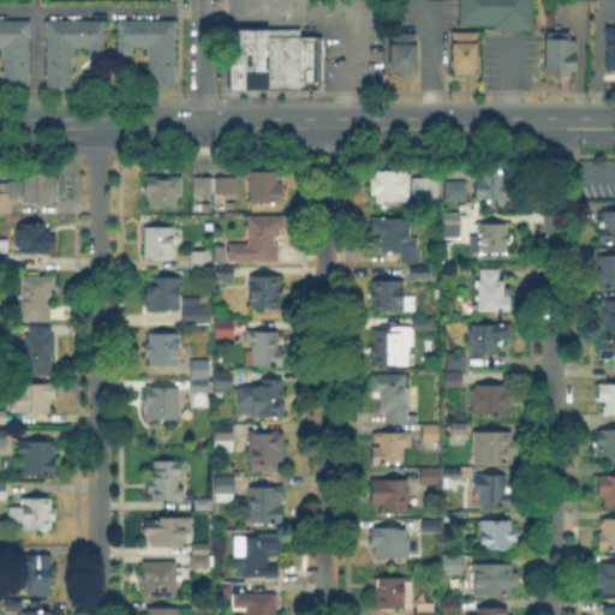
[(460,22),(460,0),(533,0),(535,25),(496,25),(496,22),(460,22)]
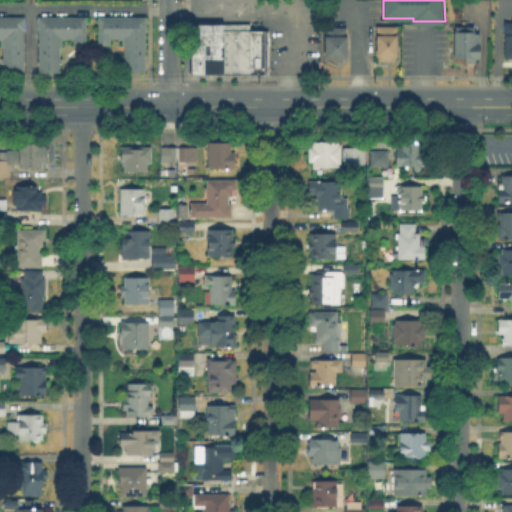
[(0,17),(26,17),(26,72),(2,72),(2,39),(0,39),(0,17)]
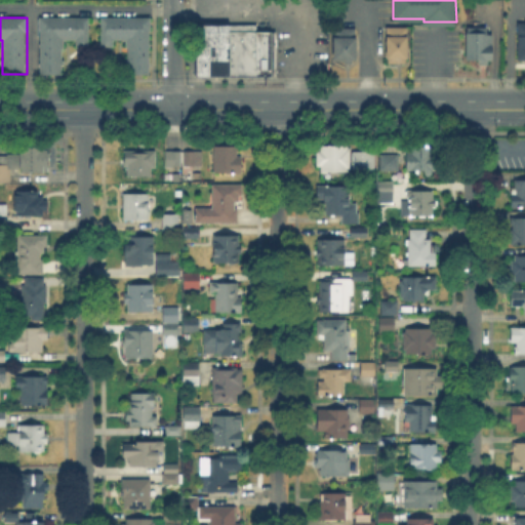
[(89,17),(89,46),(76,46),(76,40),(64,40),(64,74),(40,74),(41,17),(89,17)]
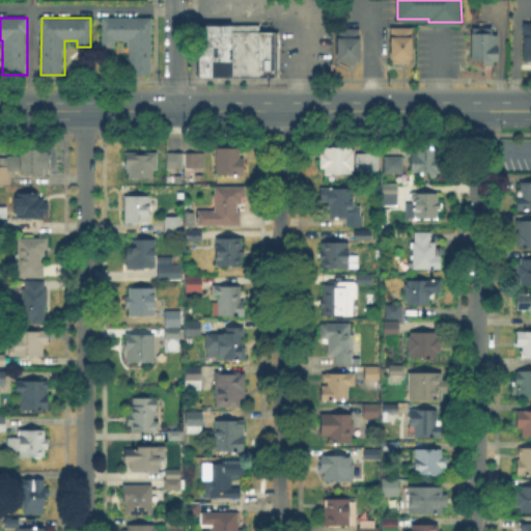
[(117,18),(154,18),(154,40),(150,40),(150,76),(129,76),(129,40),(115,40),(115,47),(103,47),(103,18),(117,18)]
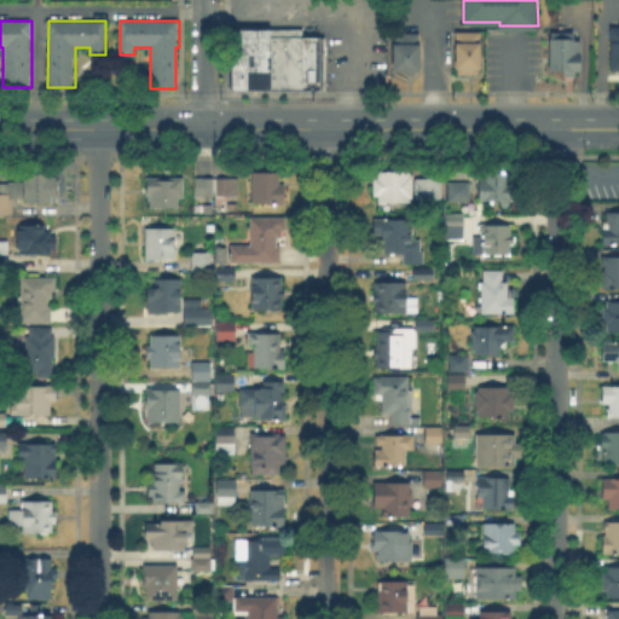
[(618,24),(606,25),(607,70),(618,69),(618,24)]
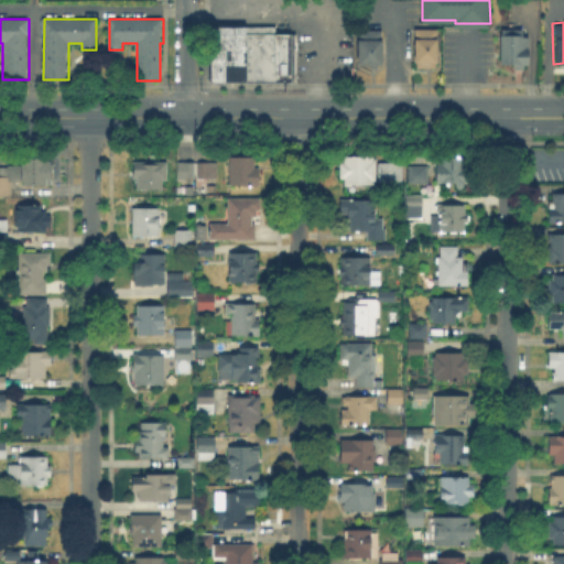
[(214,25),(275,25),(275,30),(296,30),(296,78),(214,78),(214,25)]
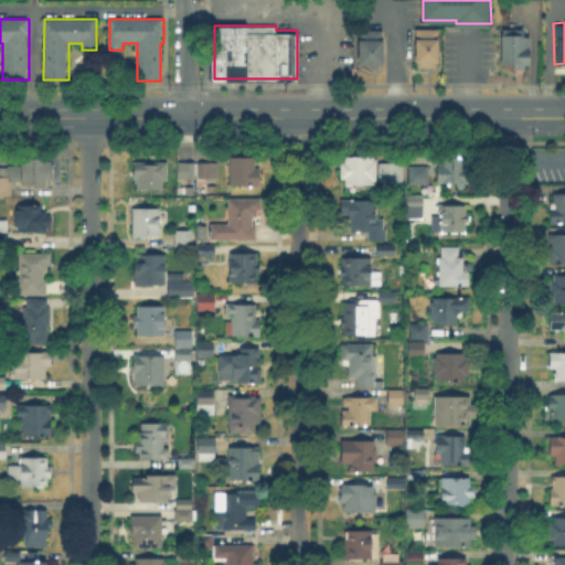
[(416,25),(437,25),(438,64),(416,64),(416,25)]
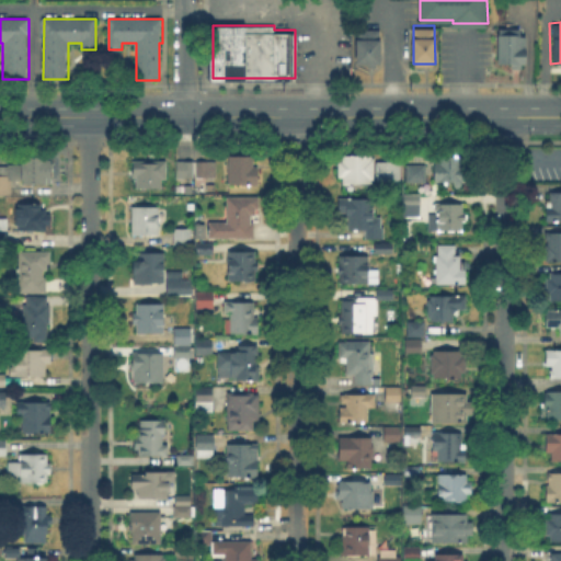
[(519,30),(519,36),(525,36),(525,68),(514,68),(514,61),(500,61),(501,36),(502,36),(502,30),(519,30)]
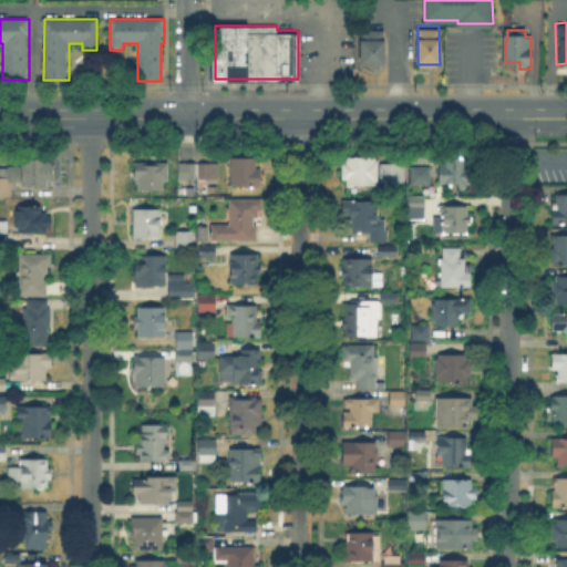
[(384,63),(384,68),(374,68),(374,63),(360,63),(361,31),(385,31),(384,63)]
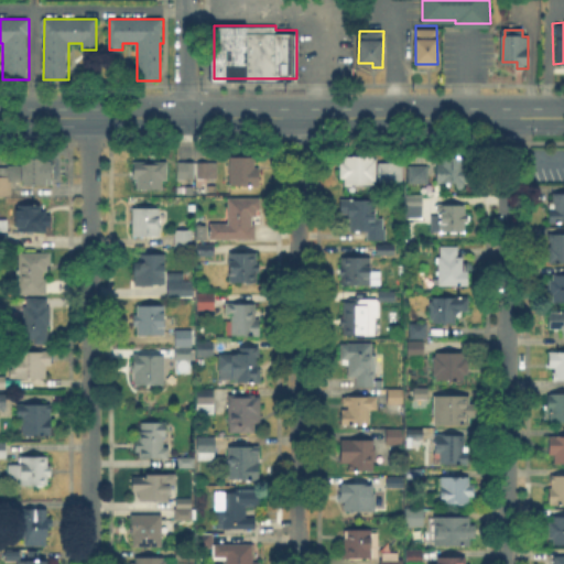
[(51,158),(51,162),(52,162),(52,183),(20,183),(20,181),(12,181),(12,196),(0,196),(0,166),(24,166),(24,158),(51,158)]
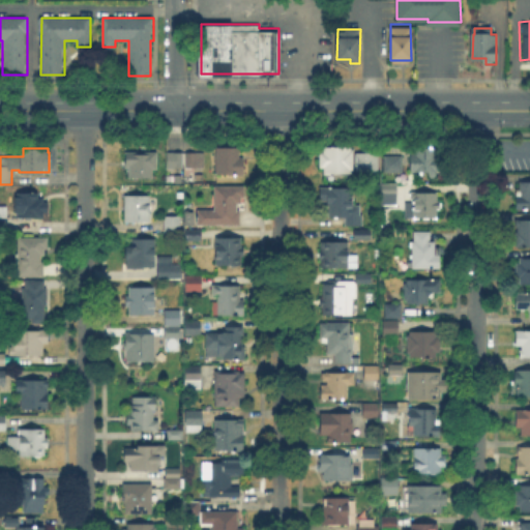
[(240,148),(240,157),(243,157),(243,174),(229,174),(229,176),(215,176),(216,148),(240,148)]
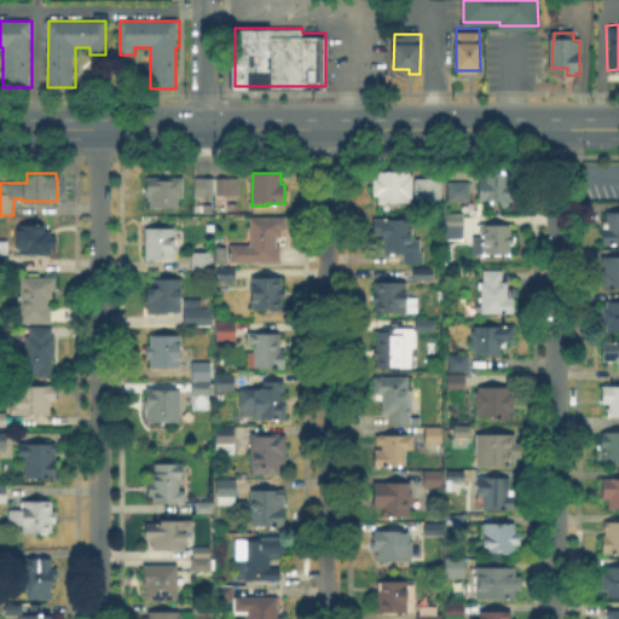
[(381,201),(381,197),(372,197),(372,180),(381,180),(381,173),(412,173),(412,201),(411,201),(411,206),(381,206),(381,201)]
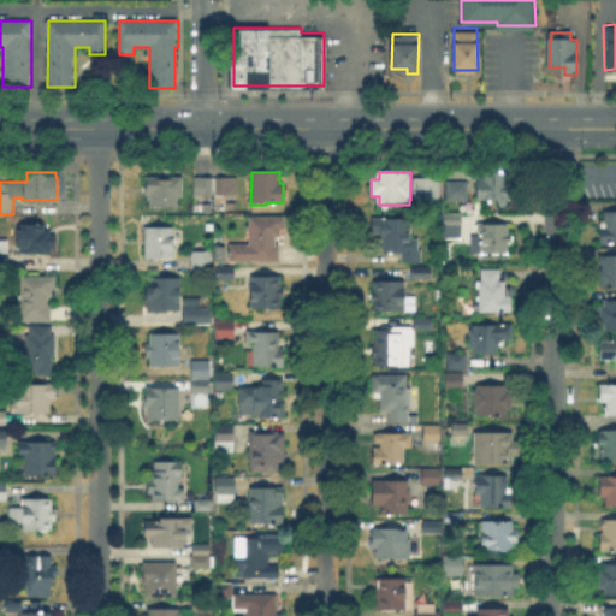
[(503,172),(503,181),(510,181),(510,206),(498,206),(498,199),(479,199),(479,181),(485,181),(485,172),(503,172)]
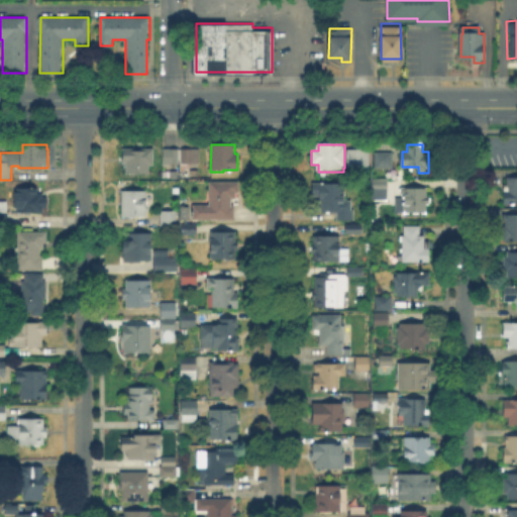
[(201,147),(200,163),(189,163),(189,176),(182,176),(182,163),(182,147),(201,147)]
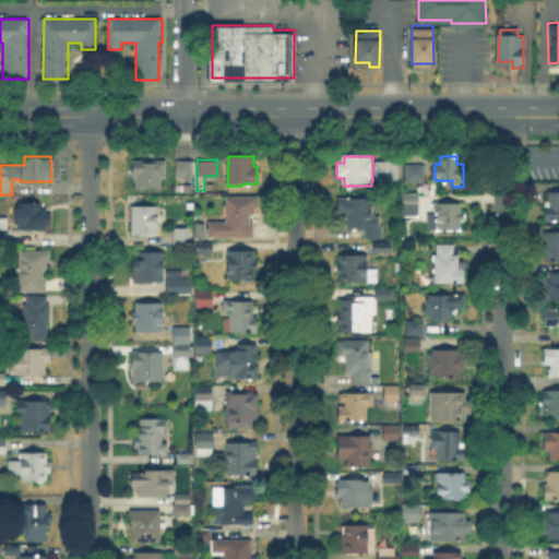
[(167,161),(166,178),(159,178),(159,187),(135,187),(135,177),(131,177),(131,166),(134,166),(134,161),(167,161)]
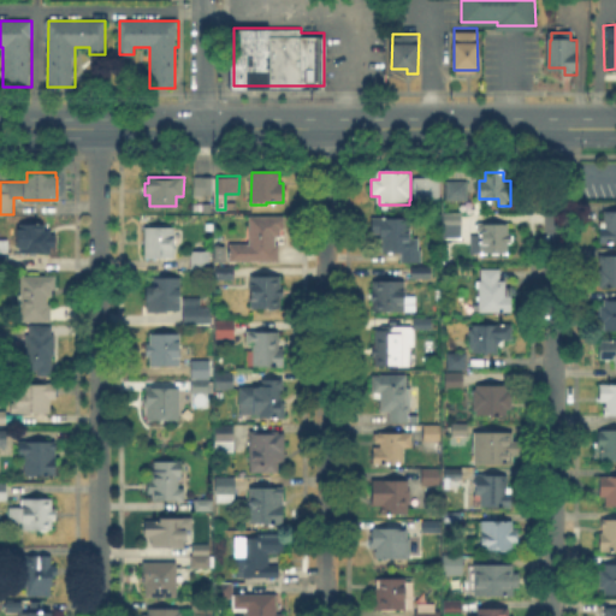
[(212,195),(195,195),(196,177),(212,177),(212,195)]
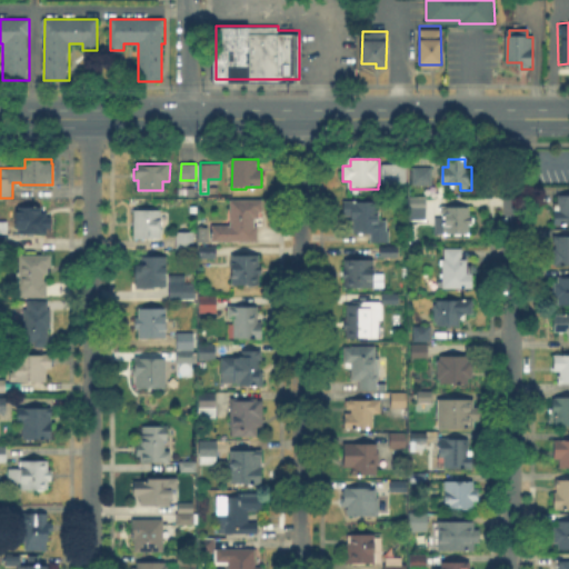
[(409,182),(382,181),(382,165),(409,165),(409,182)]
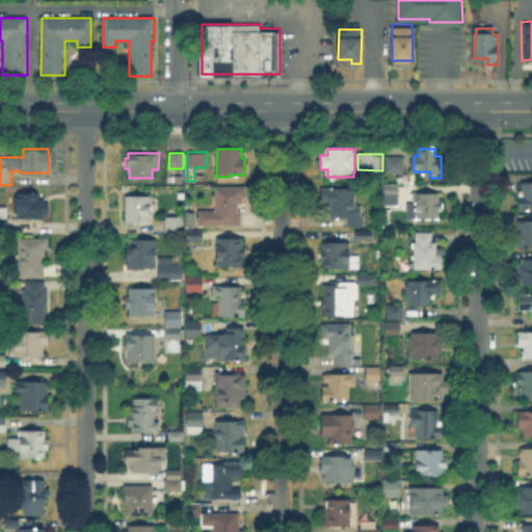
[(404,173),(388,171),(388,156),(404,156),(404,173)]
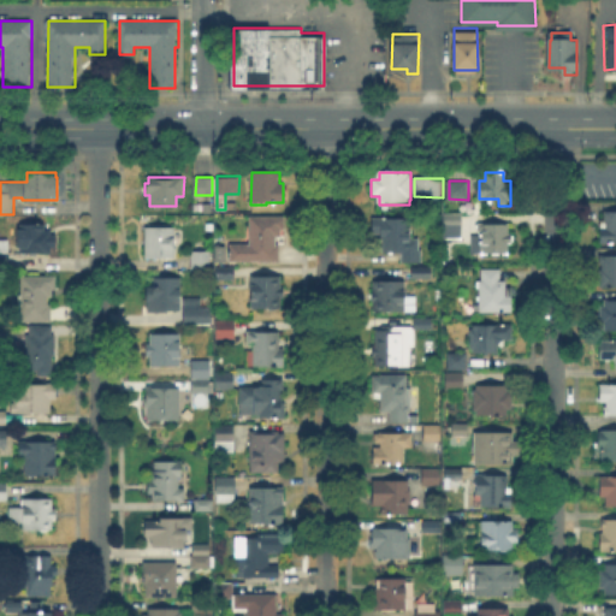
[(615,242),(602,242),(602,212),(615,212),(615,242)]
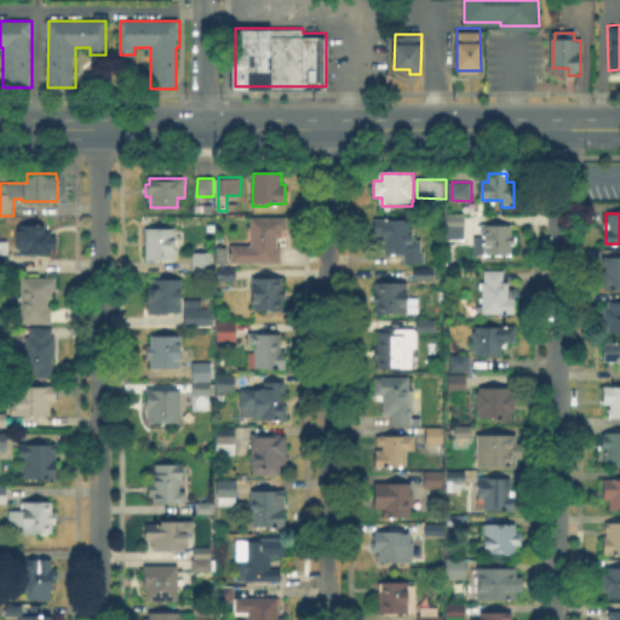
[(464,239),(447,239),(447,214),(464,214),(464,239)]
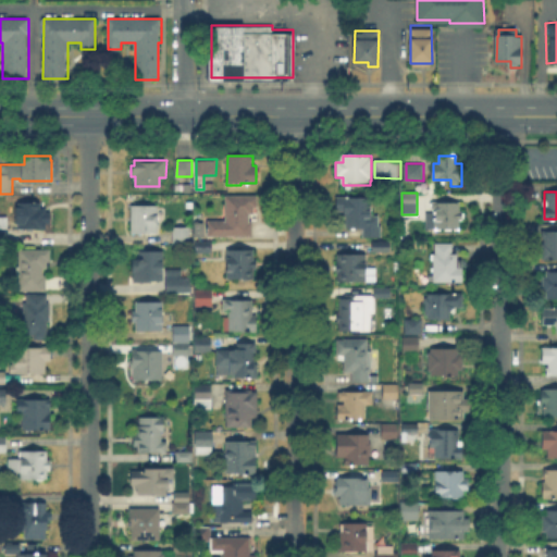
[(225,239),(208,239),(208,220),(225,220),(225,195),(257,195),(257,209),(254,209),(252,239),(225,239)]
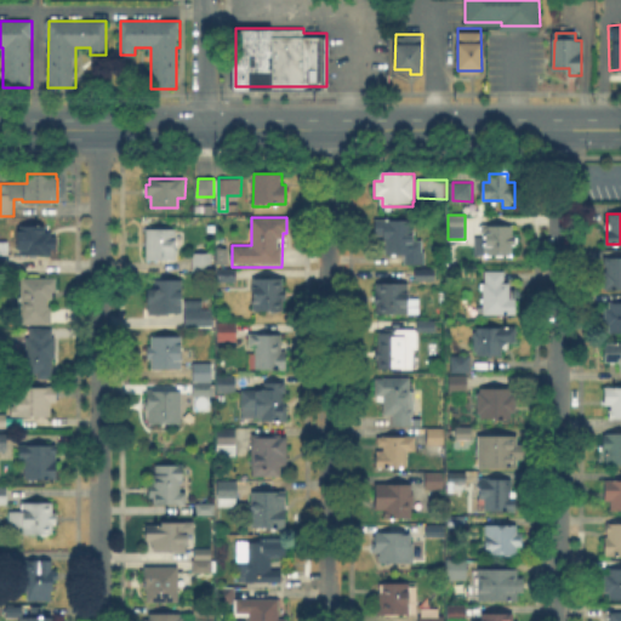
[(414,235),(414,245),(425,245),(425,263),(408,263),(409,252),(386,252),(386,235),(376,235),(376,218),(414,218),(414,235)]
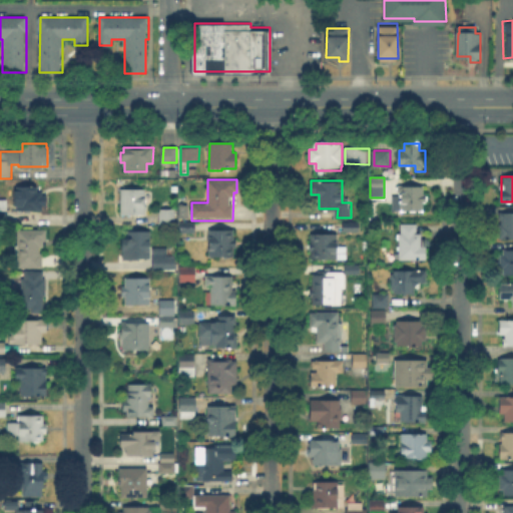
[(401,210),(393,210),(393,196),(401,196),(401,185),(426,186),(426,210),(401,210)]
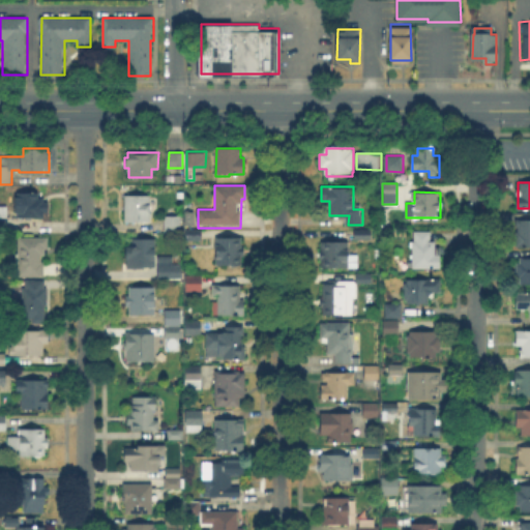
[(38,194),(38,199),(48,199),(48,218),(15,218),(16,194),(38,194)]
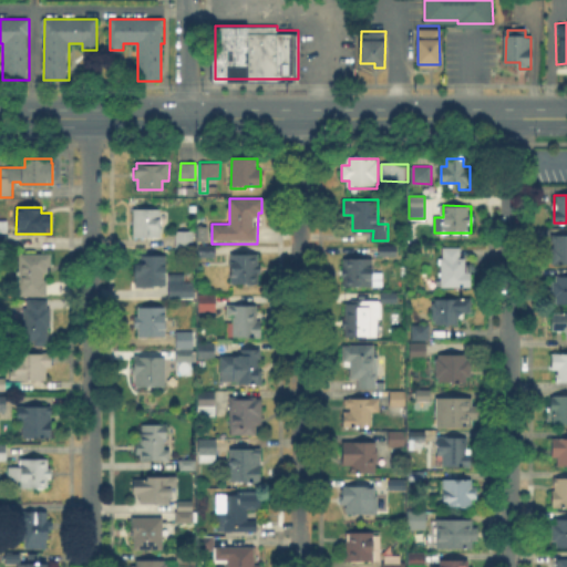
[(161,238),(134,237),(134,209),(161,209),(161,238)]
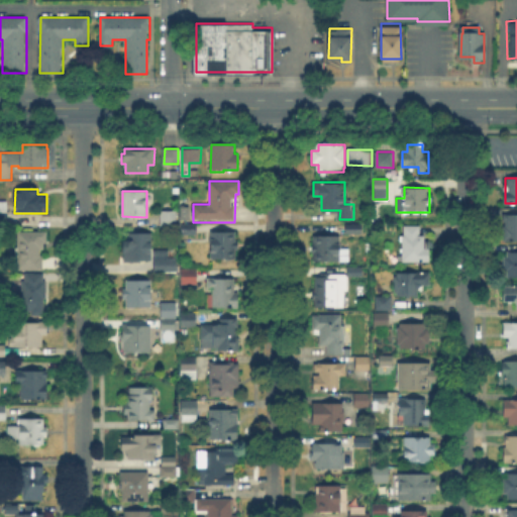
[(9,219),(0,219),(0,199),(9,199),(9,219)]
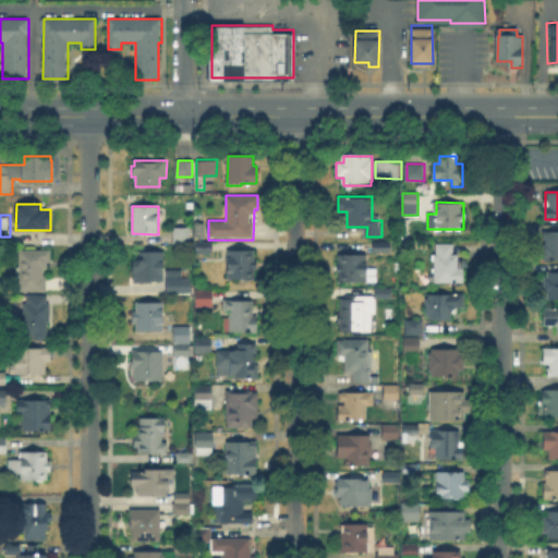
[(191,242),(173,242),(173,228),(191,228),(191,242)]
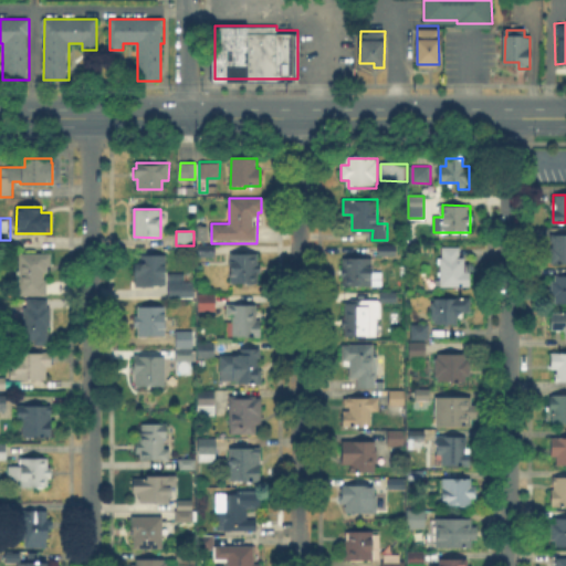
[(565,263),(551,263),(551,234),(565,234),(565,263)]
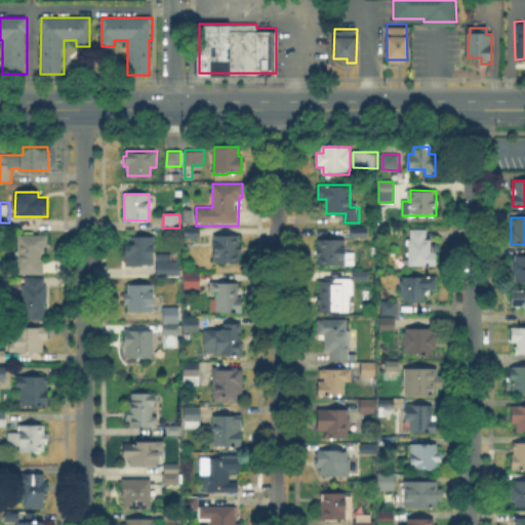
[(200,237),(185,237),(186,228),(200,228),(200,237)]
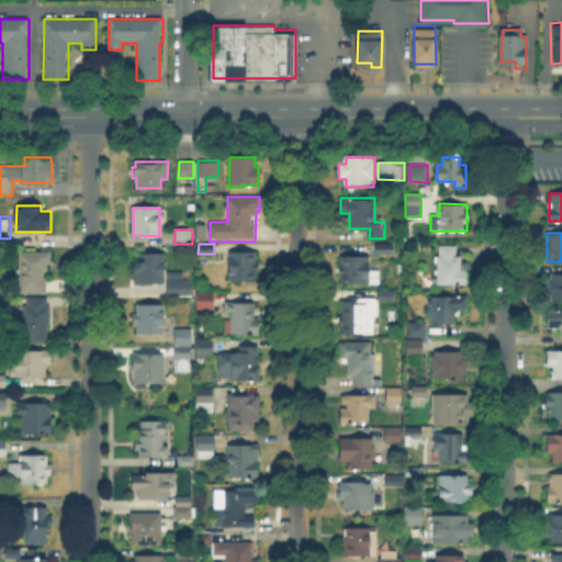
[(393,254),(377,254),(377,244),(393,244),(393,254)]
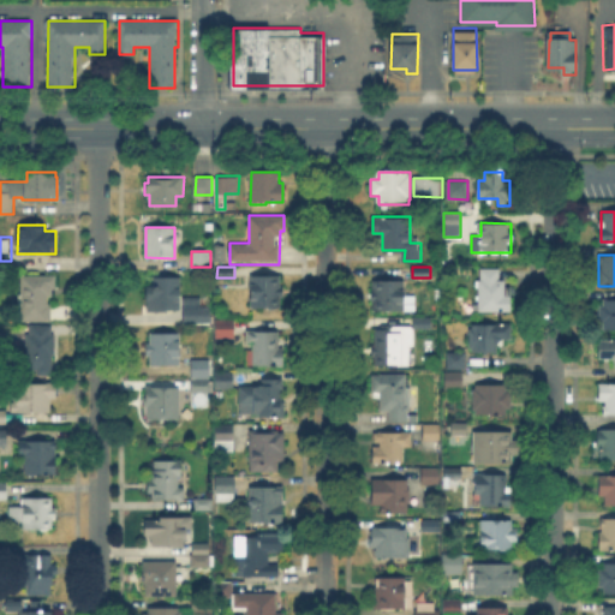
[(499,269),(499,284),(506,284),(506,287),(512,287),(512,310),(478,310),(478,268),(499,269)]
